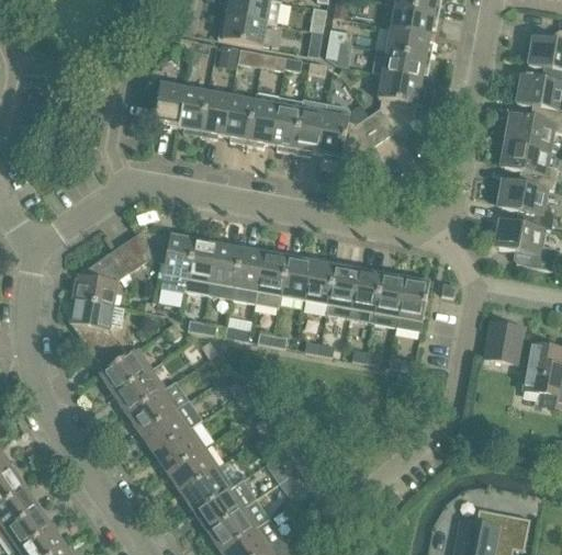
[(281,0),(224,0),(223,8),(228,8),(227,14),(266,22),(277,24),(281,0)]
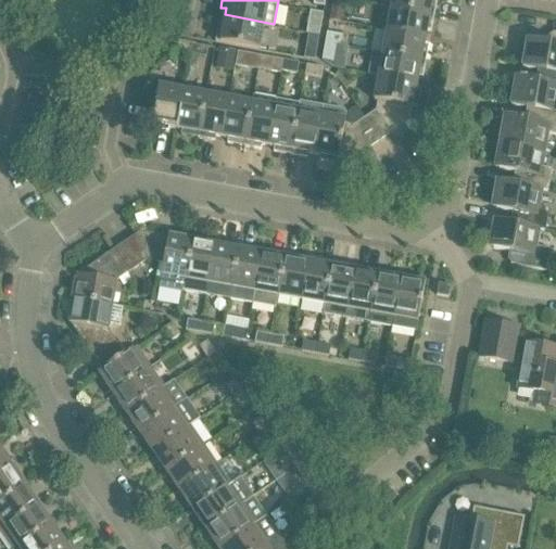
[(346,0),(333,0),(330,15),(343,18),(346,0)]
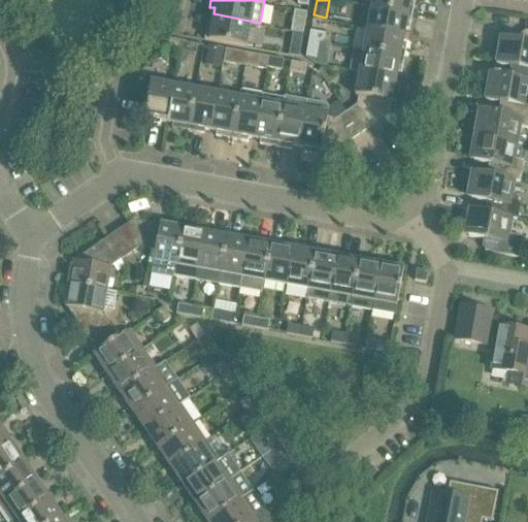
[(371,0),(371,3),(413,10),(415,0),(371,0)]
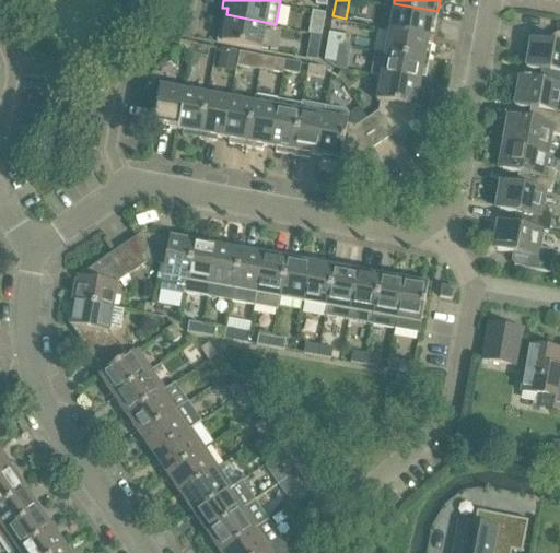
[(389,26),(428,33),(429,27),(434,28),(438,11),(394,3),(389,26)]
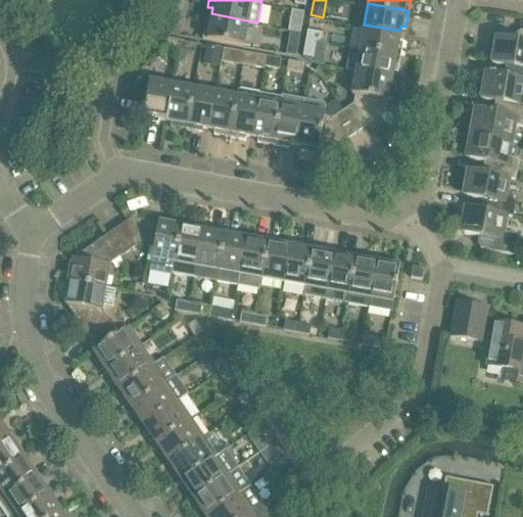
[(292,6),(288,28),(290,29),(300,30),(303,8),(292,6)]
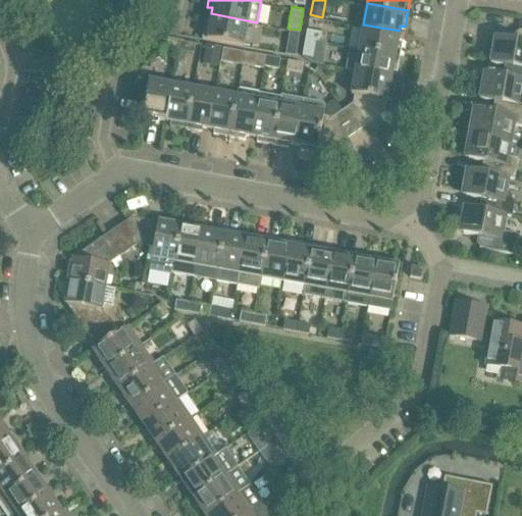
[(243,43),(247,20),(211,13),(210,19),(205,18),(202,35),(243,43)]
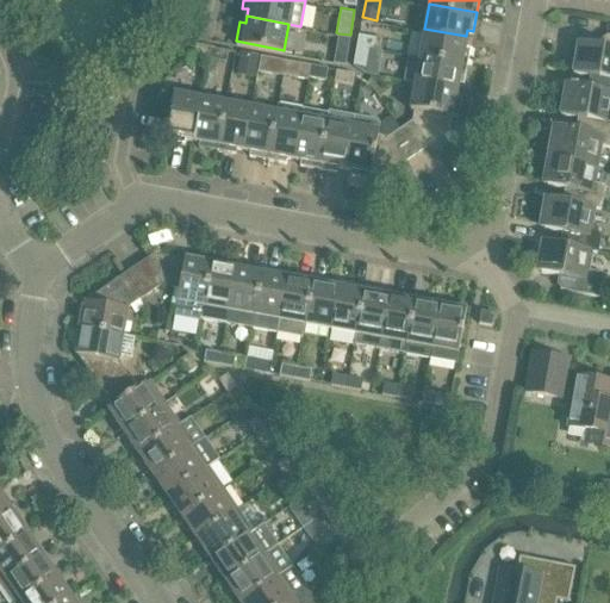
[(466,36),(424,29),(419,54),(467,62),(471,44),(465,43),(466,36)]
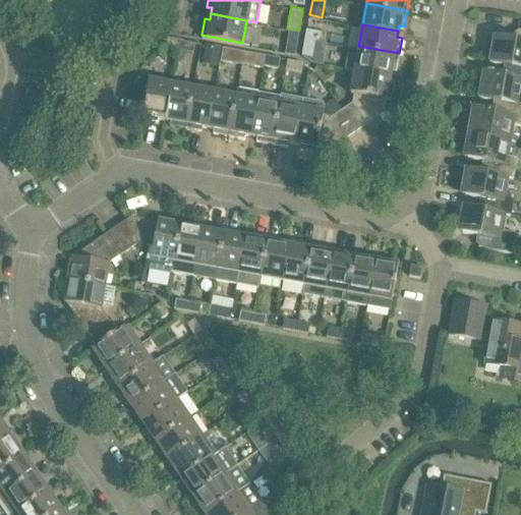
[(285,51),(295,52),(299,30),(289,29),(285,51)]
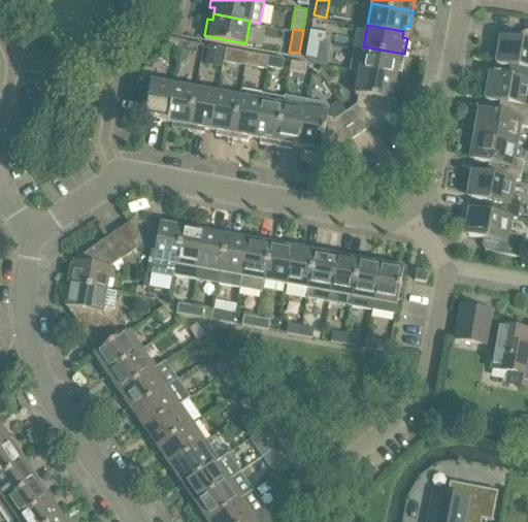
[(330,34),(309,30),(308,36),(320,38),(329,40),(330,34)]
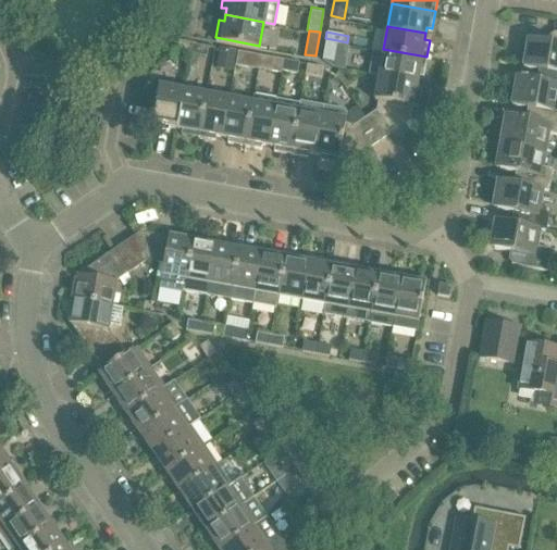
[(556,40),(532,36),(527,40),(523,62),(548,66),(556,67),(556,40)]
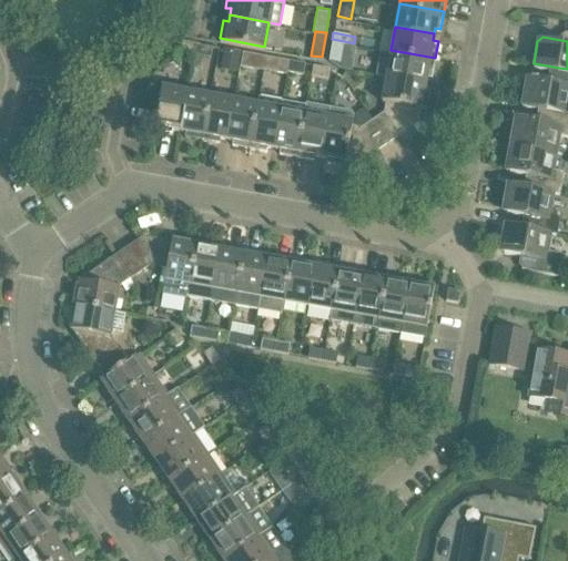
[(182,38),(180,48),(193,51),(195,41),(182,38)]
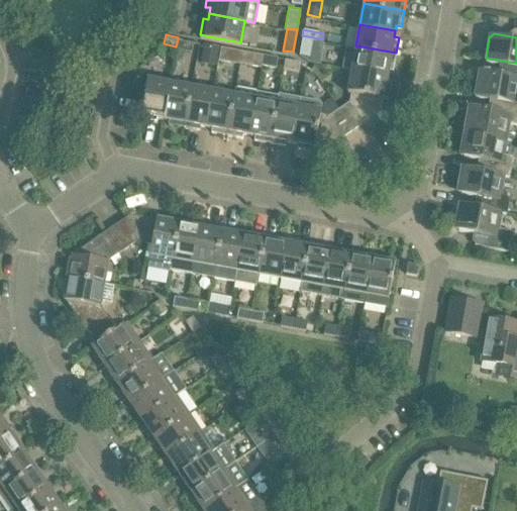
[(299,53),(310,54),(313,37),(302,35),(299,53)]
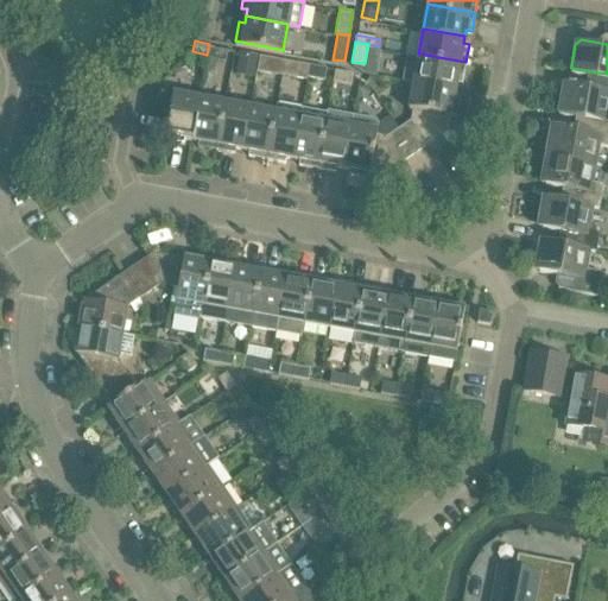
[(226,57),(227,46),(210,44),(209,44),(207,55),(226,57)]
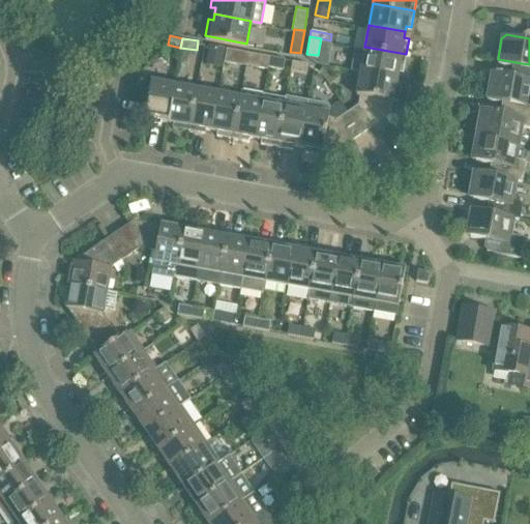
[(205,61),(223,64),(226,46),(209,42),(205,61)]
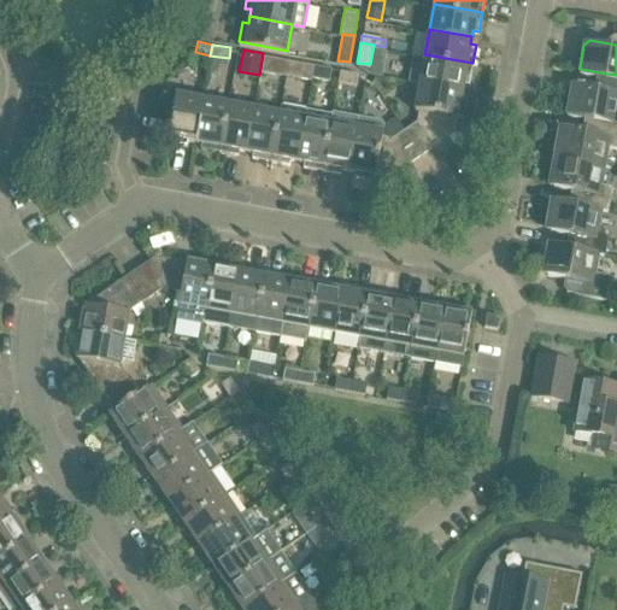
[(263,63),(262,66),(287,71),(289,58),(264,53),(263,63)]
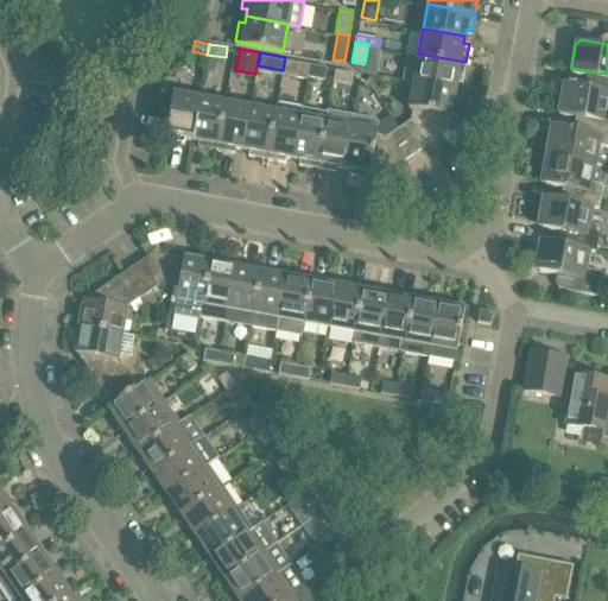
[(415,78),(456,87),(457,80),(462,81),(466,62),(418,54),(415,78)]
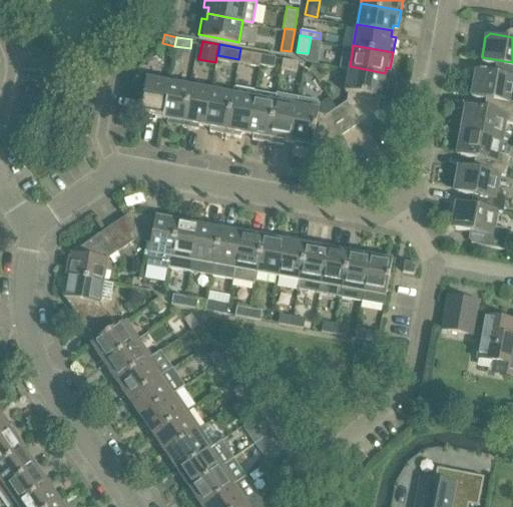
[(260,63),(260,61),(262,52),(240,48),(238,59),(260,63)]
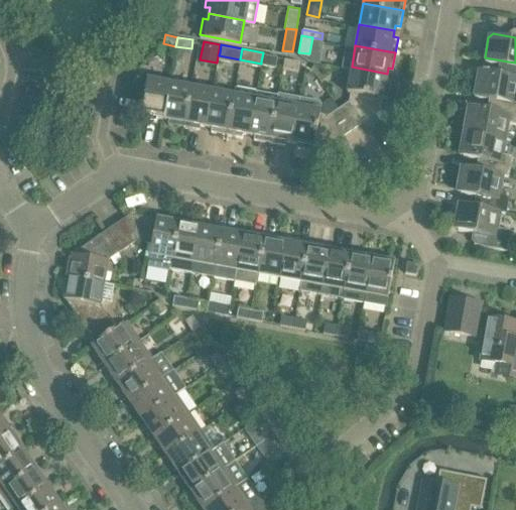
[(275,65),(277,54),(263,52),(261,61),(275,65)]
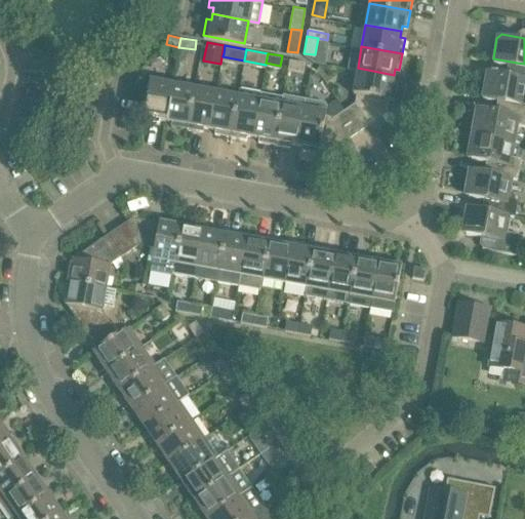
[(287,67),(304,70),(306,62),(301,60),(289,57),(287,67)]
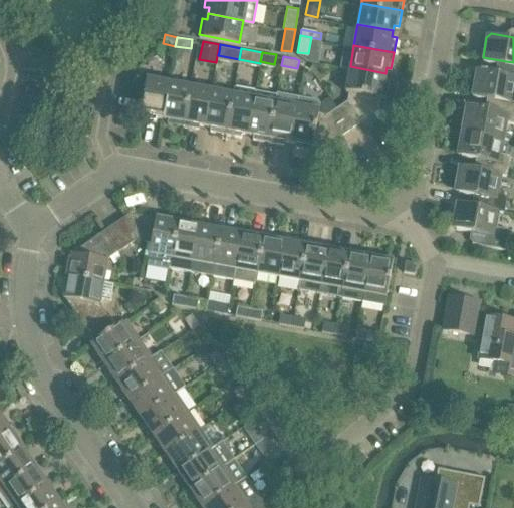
[(481,68),(476,72),(472,92),(495,96),(513,99),(513,62),(506,61),(504,73),(481,68)]
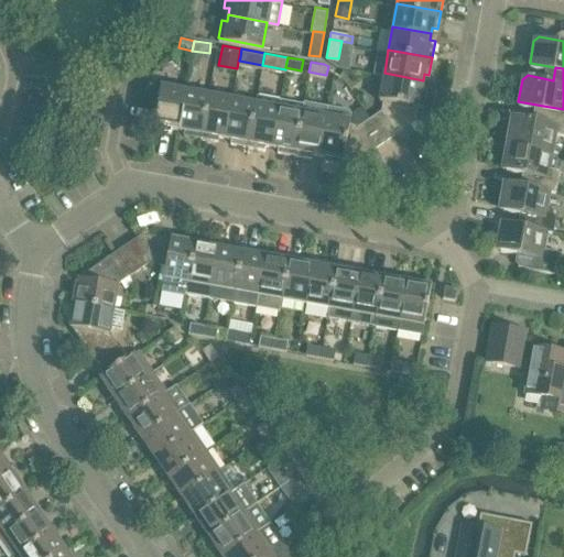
[(382,98),(381,108),(397,131),(415,118),(418,105),(423,106),(426,87),(421,87),(423,80),(384,73),(379,98),(382,98)]
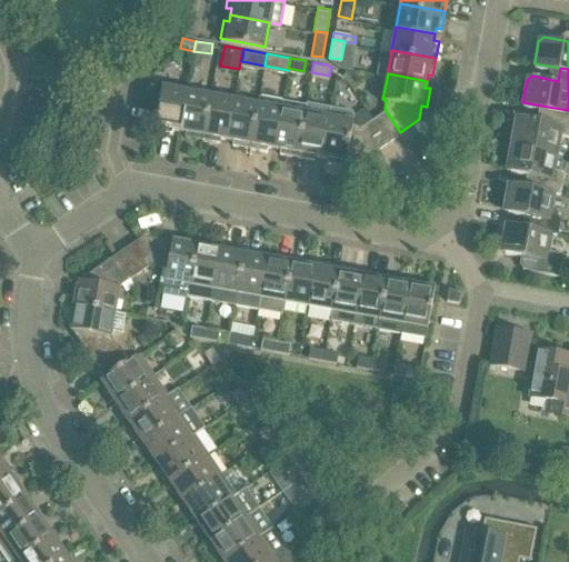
[(153,128),(172,131),(173,126),(179,127),(187,89),(162,83),(153,128)]
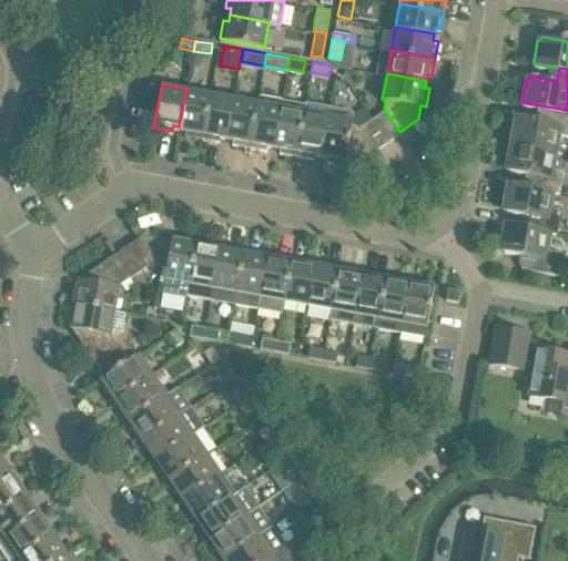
[(186,89),(179,126),(185,129),(184,133),(201,136),(210,92),(186,89)]
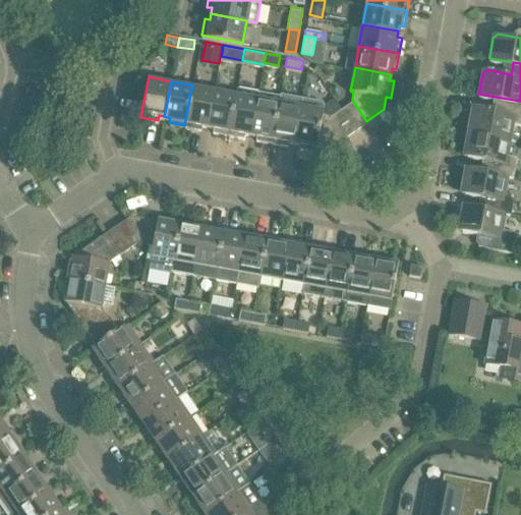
[(208,124),(214,89),(192,84),(184,125),(201,128),(201,123),(208,124)]
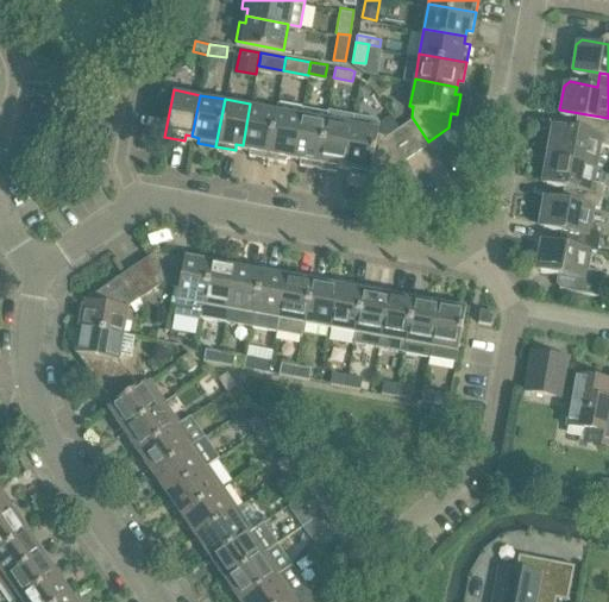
[(294,155),(302,104),(277,100),(276,108),(267,156),(286,160),(287,154),(294,155)]
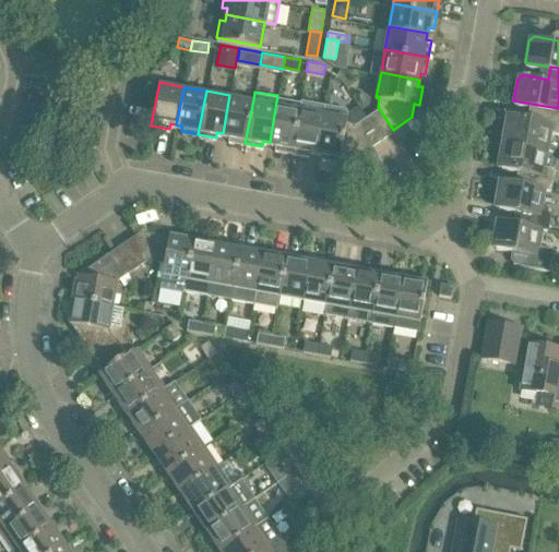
[(229,95),(223,133),(229,134),(228,140),(245,143),(253,99),(229,95)]
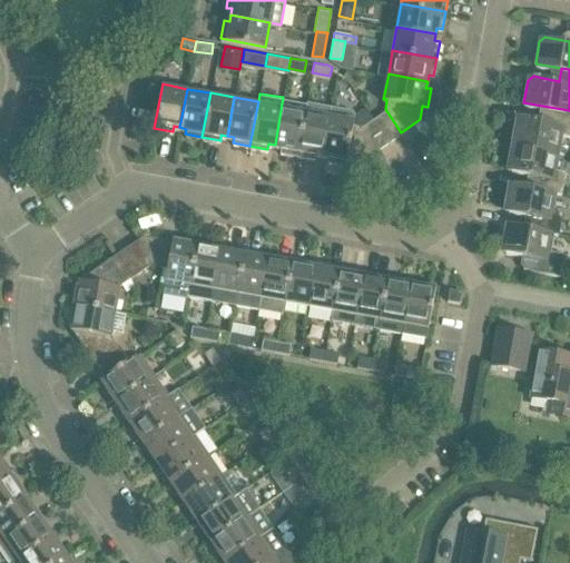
[(283,97),(275,145),(281,146),(279,151),(297,155),(306,101),(283,97)]
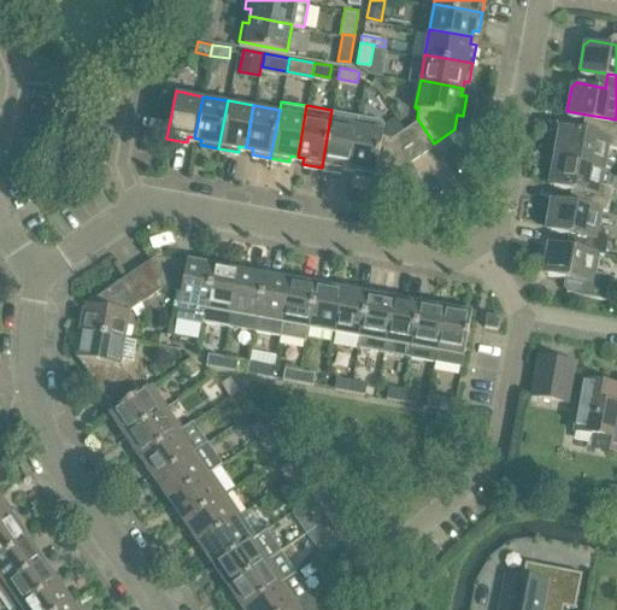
[(333,107),(331,110),(322,168),(341,171),(341,165),(348,166),(358,112),(333,107)]
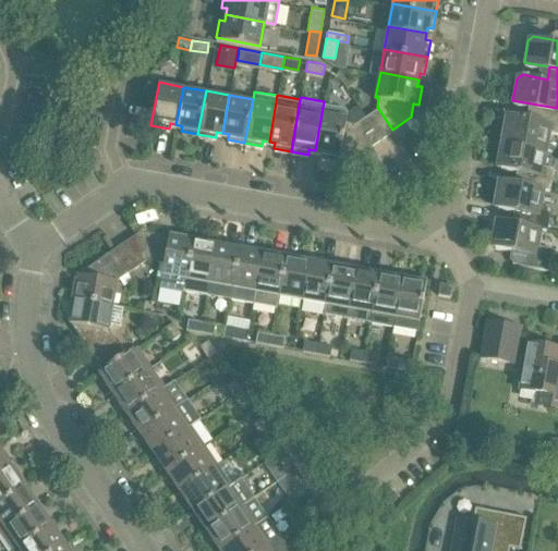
[(344,106),(324,101),(315,150),(322,151),(320,157),(338,160),(339,155),(352,157),(371,144),(355,121),(346,120),(347,117),(348,109),(344,106)]
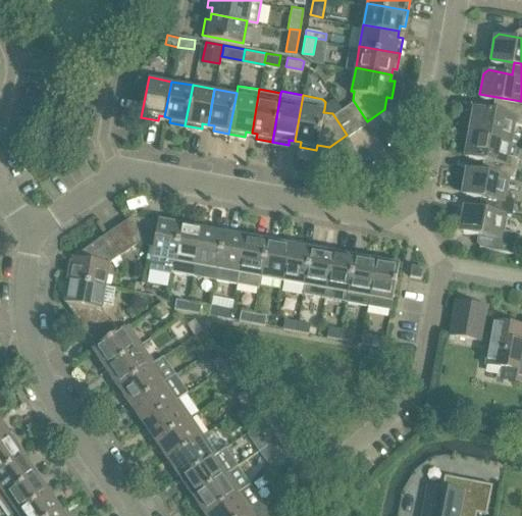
[(469,130),(512,138),(515,121),(521,122),(521,101),(503,98),(501,110),(477,106),(472,109),(469,130)]
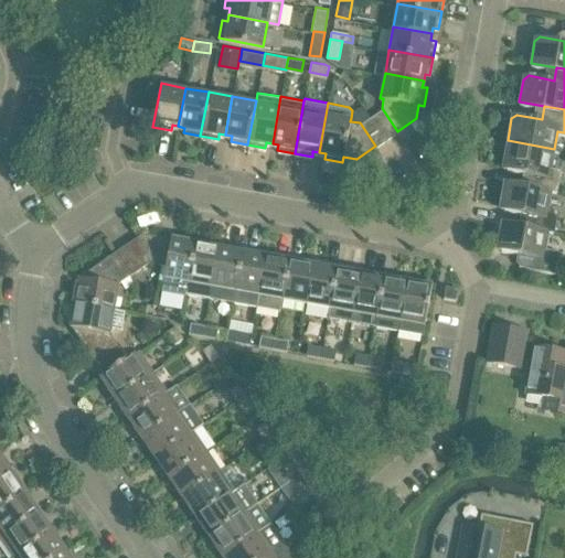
[(371,116),(386,139),(397,131),(382,108),(371,116)]
